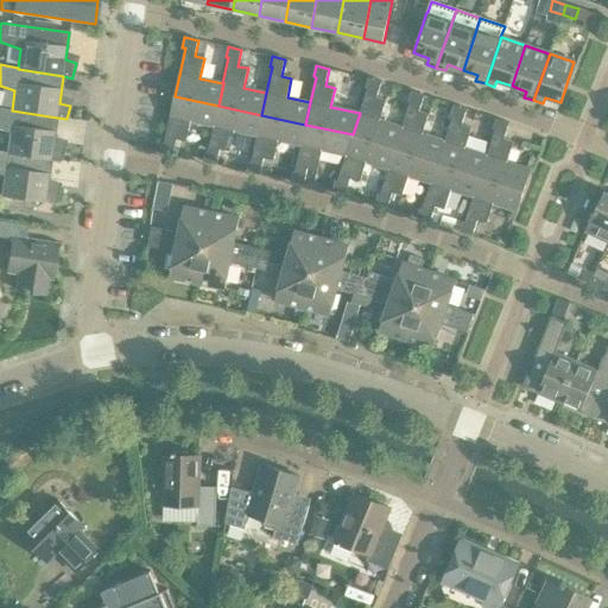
[(396,149),(401,127),(380,120),(386,101),(377,97),(381,82),(368,77),(365,88),(368,88),(360,113),(353,134),(396,149)]
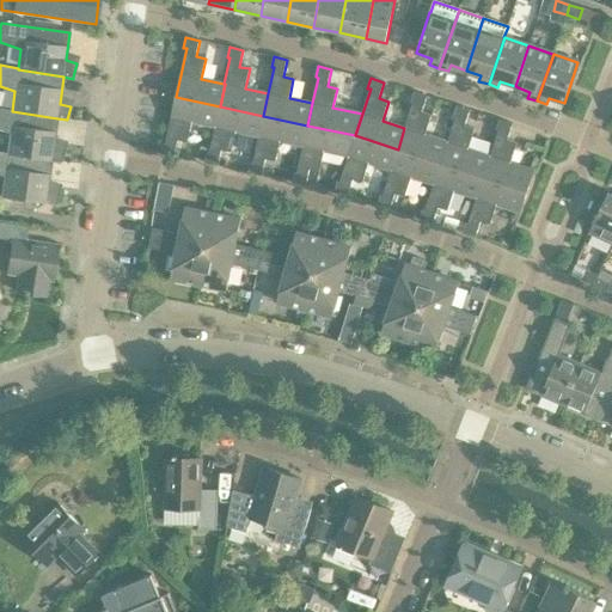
[(447,142),(426,135),(432,116),(422,112),(427,97),(414,92),(410,102),(414,103),(405,128),(404,128),(398,150),(440,164),(447,142)]
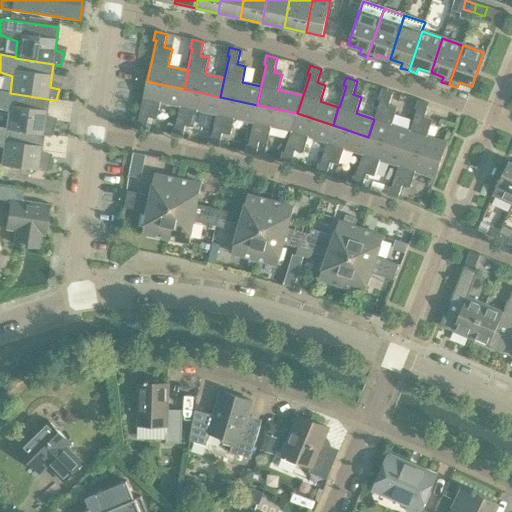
[(180,107),(184,89),(147,81),(138,121),(136,120),(134,129),(145,131),(148,118),(157,119),(160,103),(180,107)]
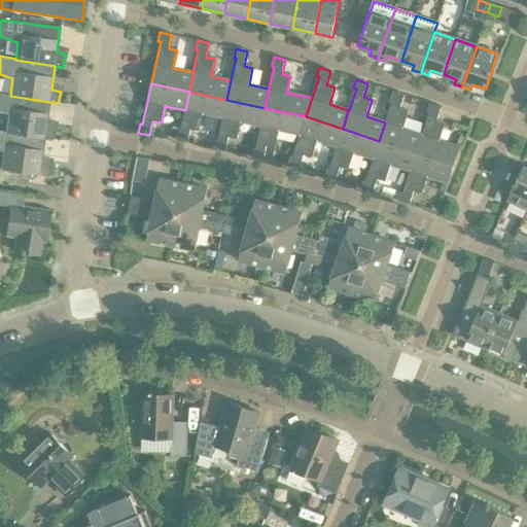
[(222,118),(226,100),(189,92),(185,110),(180,133),(178,132),(176,141),(187,143),(190,130),(200,131),(203,114),(222,118)]
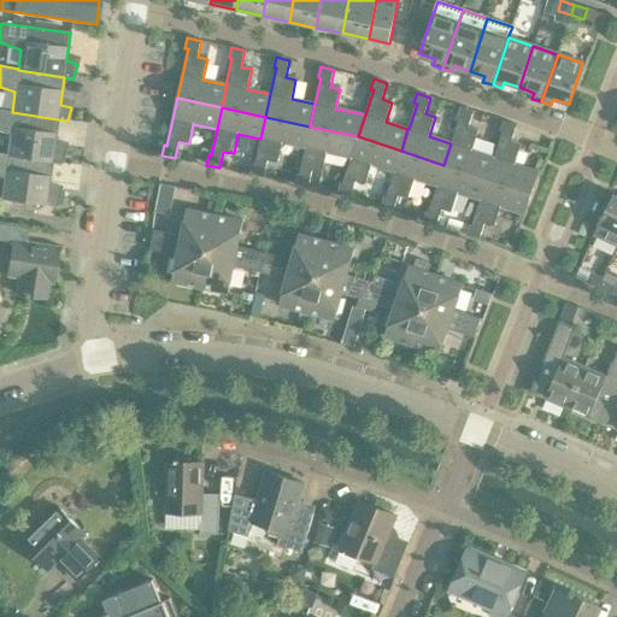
[(487,180),(494,158),(471,150),(479,130),(468,128),(474,111),(460,107),(457,117),(459,118),(451,144),(444,165),(487,180)]
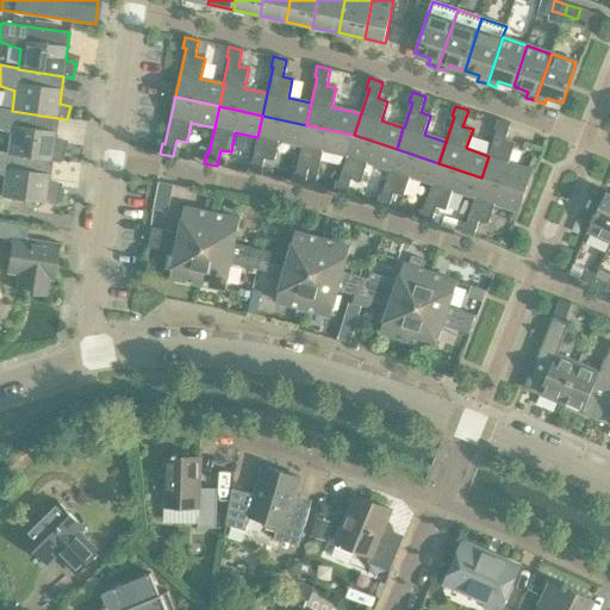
[(12,111),(0,109),(0,130),(8,134),(6,153),(6,154),(51,160),(51,161),(61,162),(64,149),(54,145),(57,118),(12,111)]
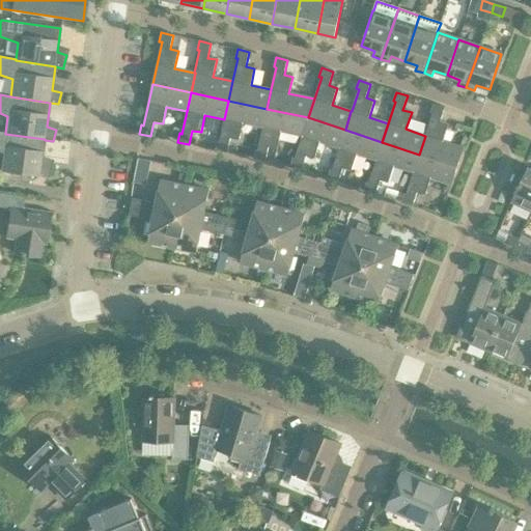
[(262,128),(267,109),(228,101),(224,119),(220,142),(217,141),(216,150),(227,152),(230,139),(239,140),(243,123),(262,128)]
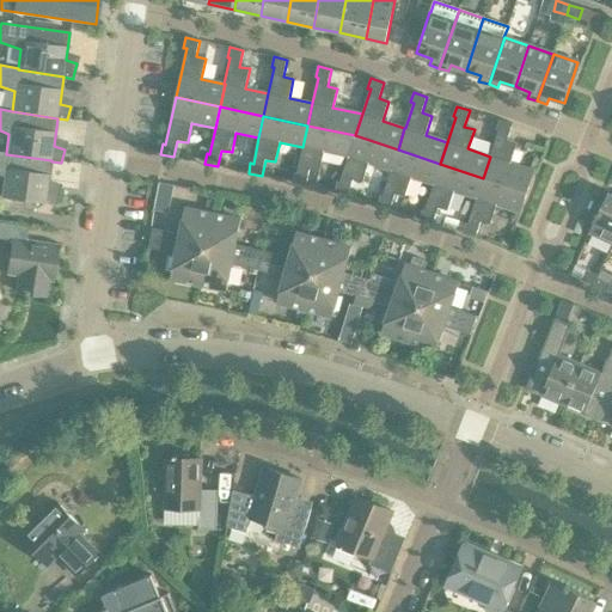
[(483,178),(527,193),(534,171),(510,163),(516,144),(507,140),(513,124),(499,120),(496,130),(499,130),(490,157),(483,178)]
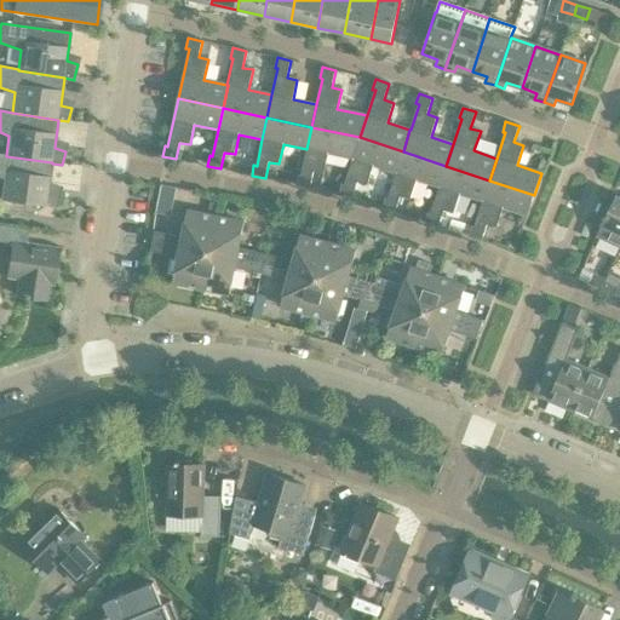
[(352,160),(360,137),(311,127),(306,149),(300,176),(298,174),(296,185),(310,188),(314,172),(323,173),(328,154),(352,160)]
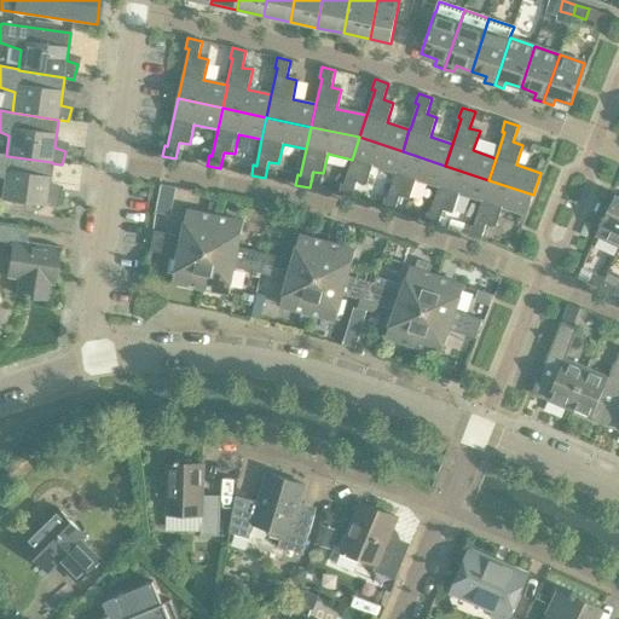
[(395,173),(403,151),(359,137),(352,160),(343,185),(341,184),(337,195),(351,198),(357,183),(366,185),(372,166),(395,173)]
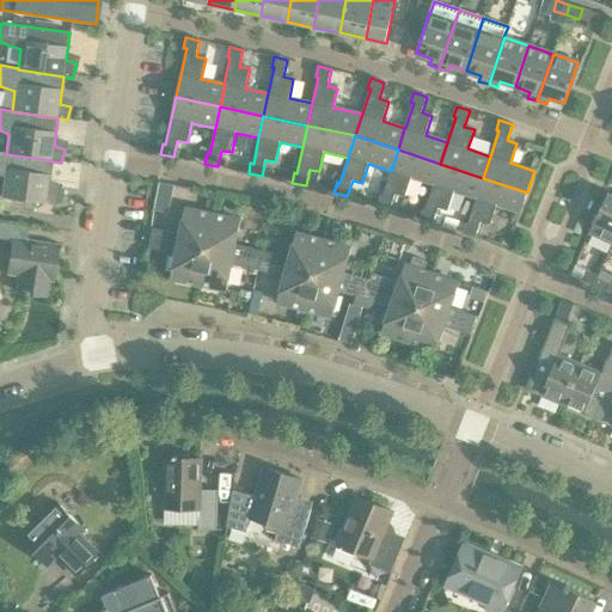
[(434,185),(440,164),(398,150),(391,171),(383,196),(380,196),(377,206),(390,210),(396,194),(405,197),(411,178),(434,185)]
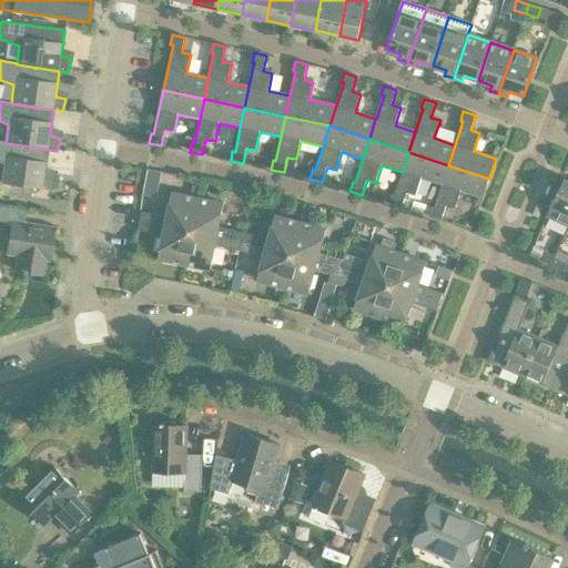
[(6,143),(6,142),(0,141),(0,162),(2,164),(0,182),(0,183),(51,191),(54,178),(44,174),(48,150),(48,149),(6,143)]
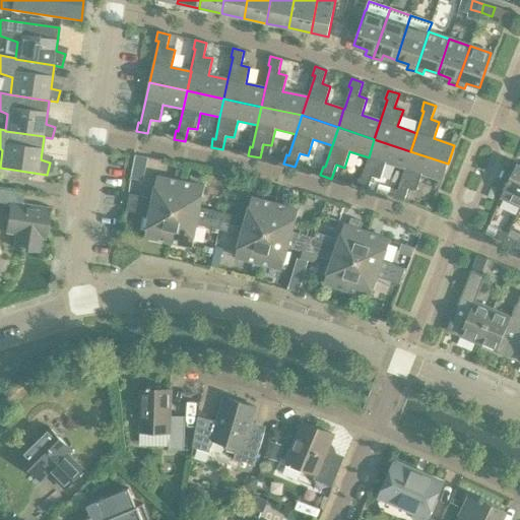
[(404,169),(410,151),(374,139),(369,157),(362,179),(360,178),(356,187),(368,190),(372,177),(380,180),(386,163),(404,169)]
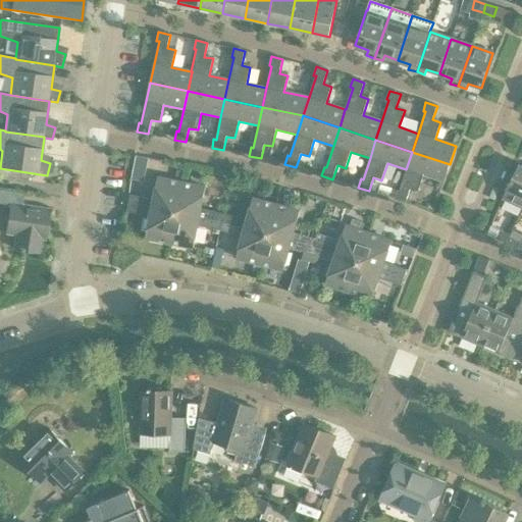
[(406,203),(410,189),(418,192),(423,175),(444,181),(450,164),(412,152),(406,169),(399,192),(397,191),(395,199),(406,203)]
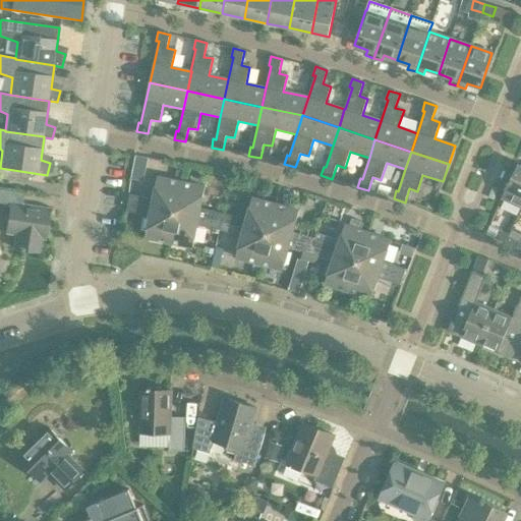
[(520,207),(520,166),(517,165),(502,198),(520,207)]
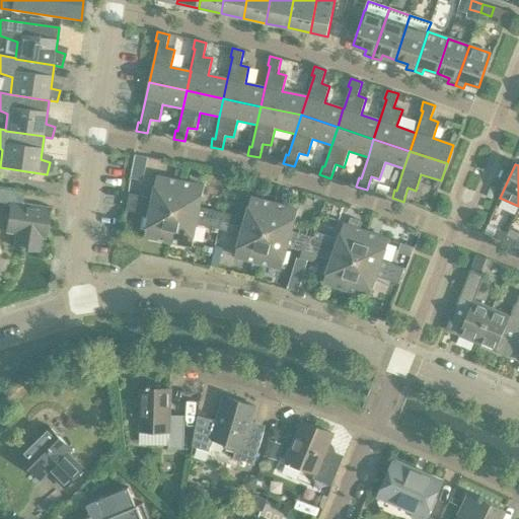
[(180,181),(156,177),(152,199),(130,194),(128,202),(174,212),(180,181)]
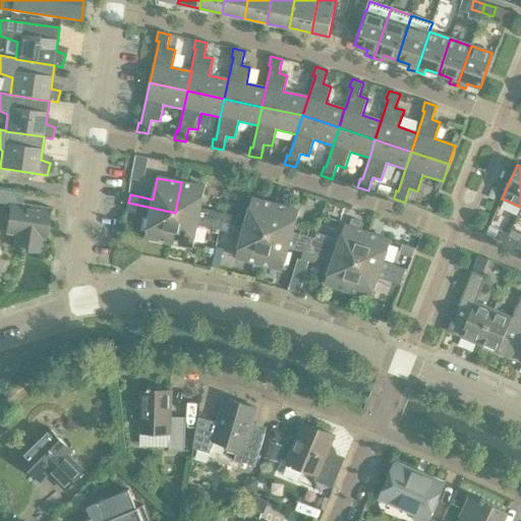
[(224,215),(223,215),(200,210),(205,187),(181,182),(175,213),(222,222),(224,215)]
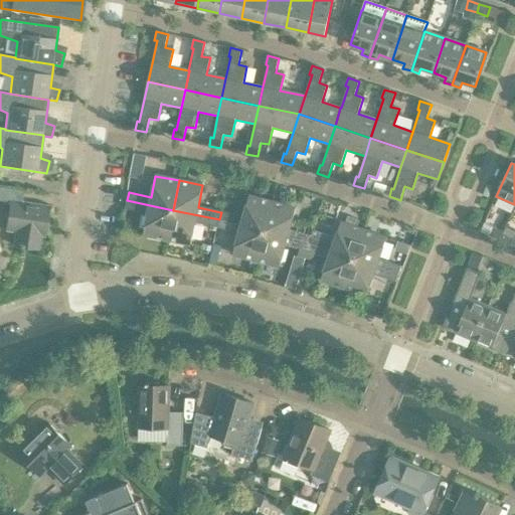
[(43,235),(48,207),(21,203),(23,190),(0,186),(0,201),(9,203),(5,230),(15,231),(13,245),(37,249),(40,235),(43,235)]
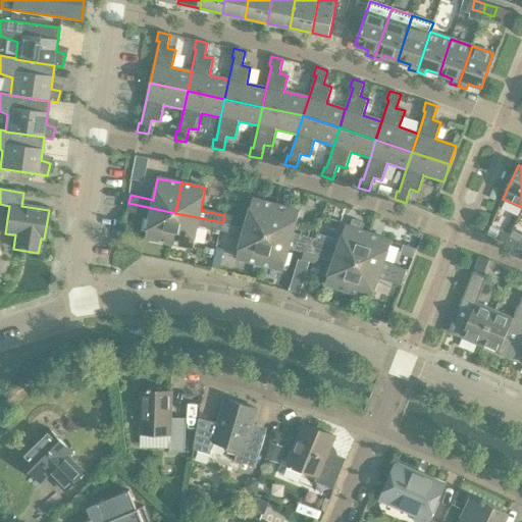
[(267,235),(275,205),(252,199),(247,220),(224,215),(222,222),(267,235)]
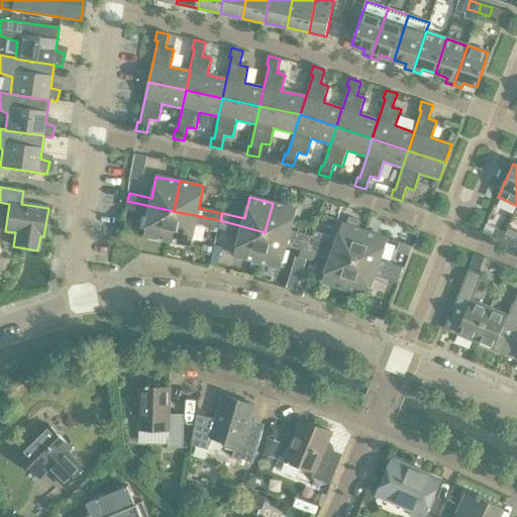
[(168,240),(174,211),(127,201),(125,210),(148,214),(144,235),(168,240)]
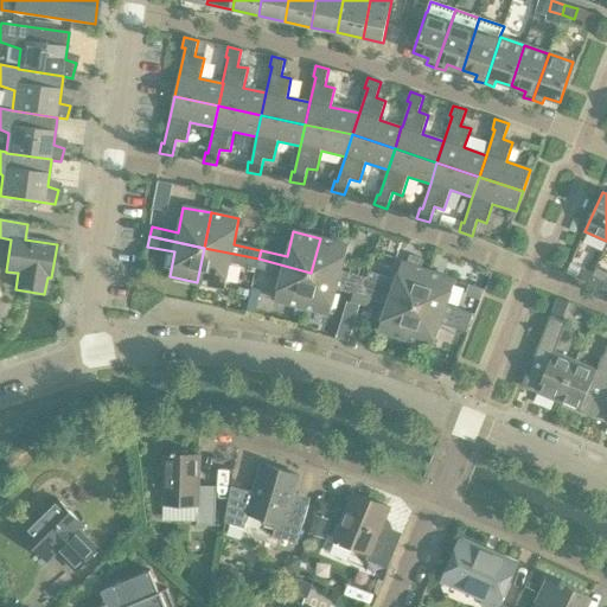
[(364,288),(368,279),(342,272),(349,247),(320,238),(311,273),(364,288)]
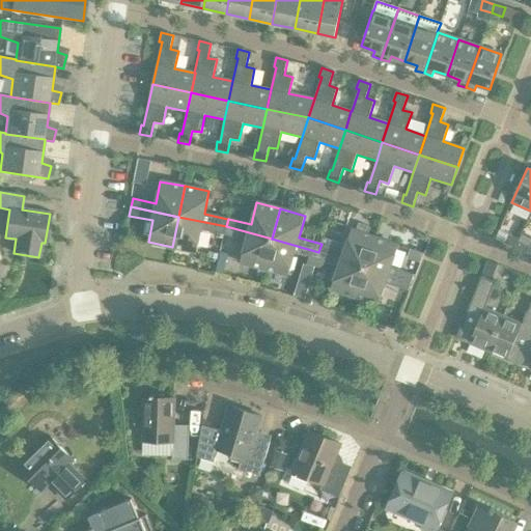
[(223,235),(226,226),(178,217),(172,247),(197,252),(201,230),(223,235)]
